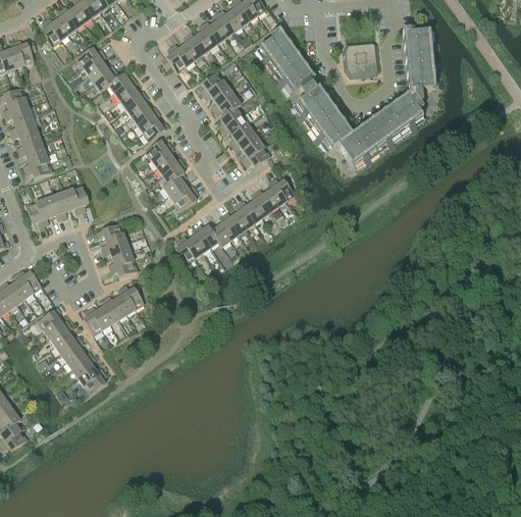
[(85,22),(93,16),(82,0),(74,0),(77,4),(73,7),(85,22)]
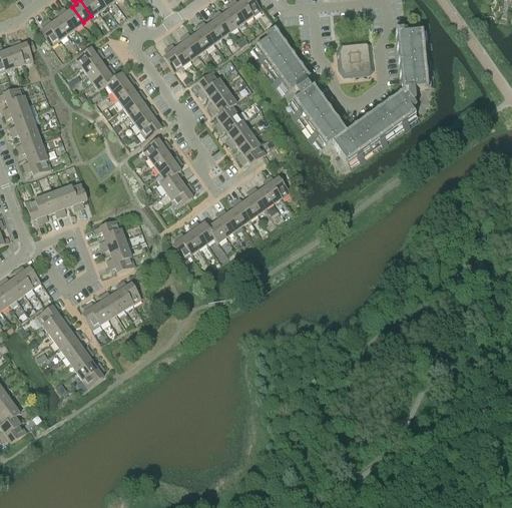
[(91,16),(99,11),(91,0),(80,0),(91,16)]
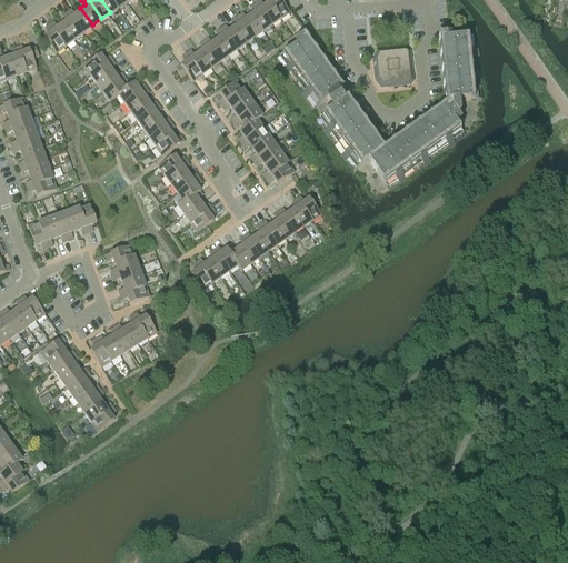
[(110,12),(118,6),(115,0),(101,0),(110,12)]
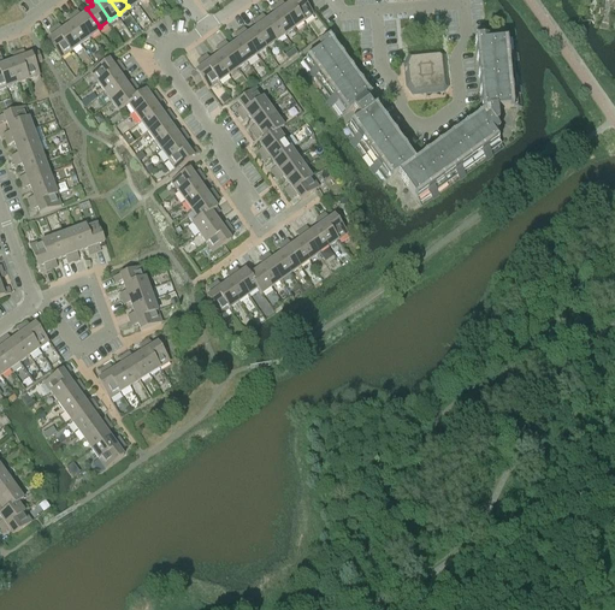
[(295,23),(278,0),(273,3),(277,9),(272,12),(285,30),(295,23)]
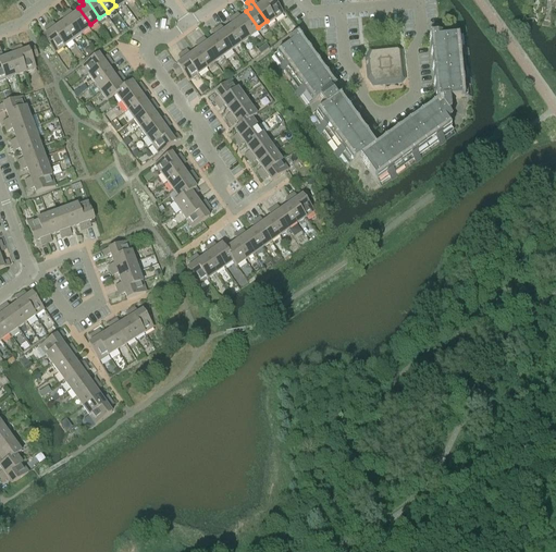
[(251,0),(267,21),(275,15),(264,0),(261,0),(259,1),(258,0),(251,0)]
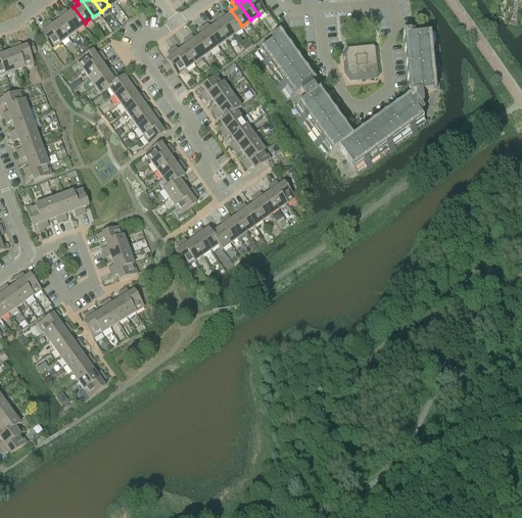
[(248,0),(258,14),(267,8),(261,0),(248,0)]
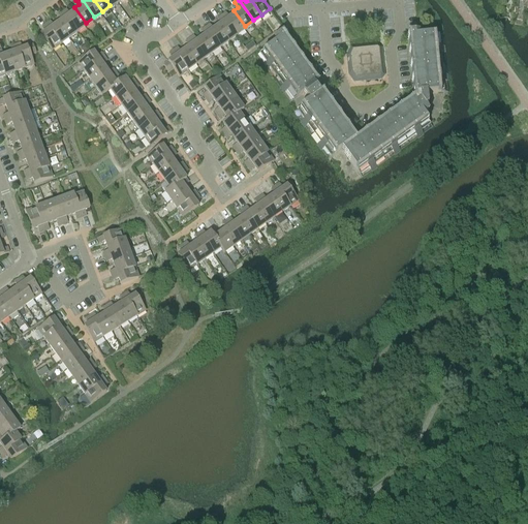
[(78,28),(86,23),(74,7),(70,9),(67,5),(63,7),(78,28)]
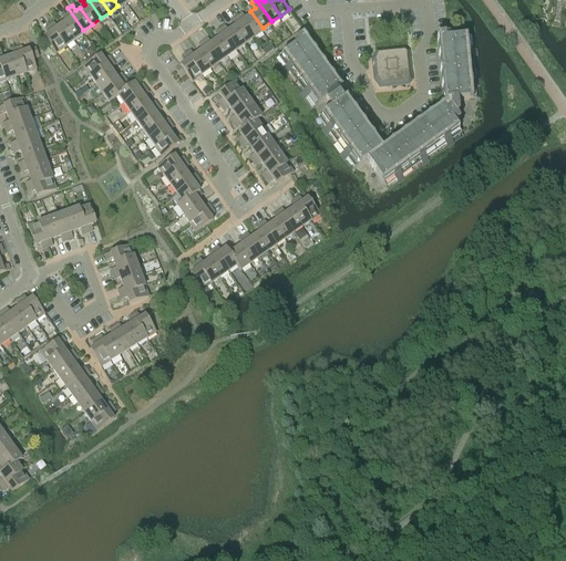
[(63,20),(75,37),(83,30),(68,8),(63,11),(67,17),(63,20)]
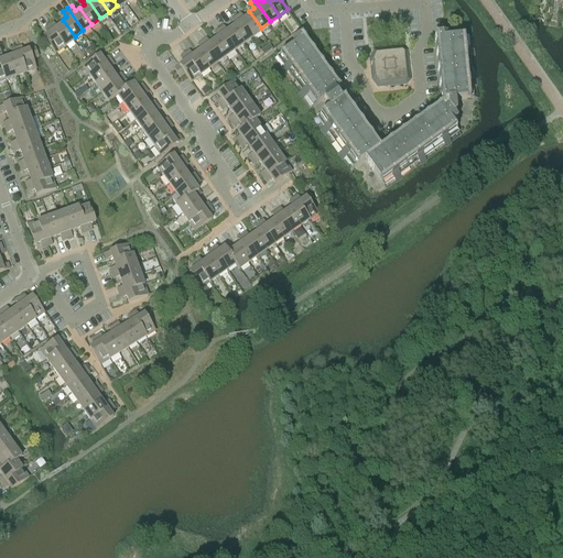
[(241,9),(237,12),(253,34),(261,28),(249,11),(246,13),(241,9)]
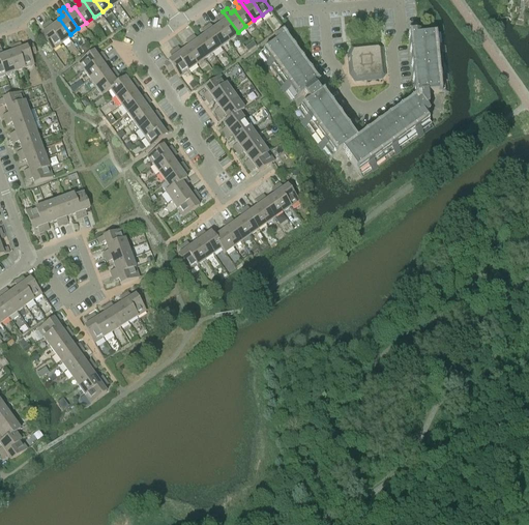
[(238,32),(223,11),(218,15),(223,19),(218,22),(230,37),(238,32)]
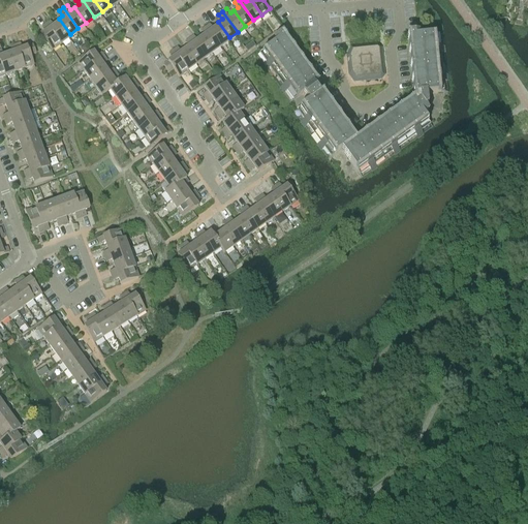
[(62,40),(70,34),(59,19),(55,22),(51,17),(47,20),(62,40)]
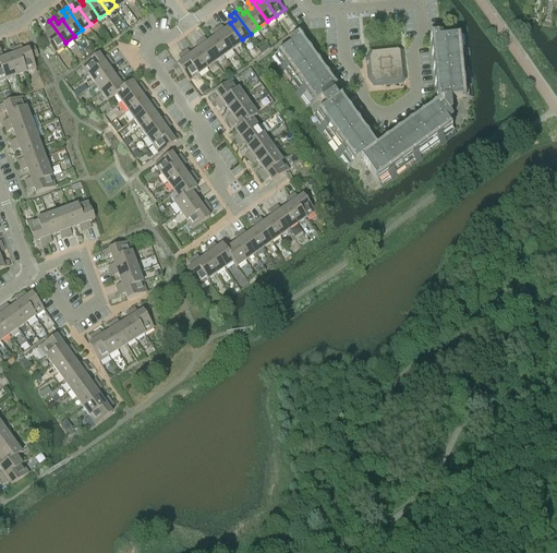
[(65,43),(49,21),(45,24),(49,28),(45,32),(56,48),(65,43)]
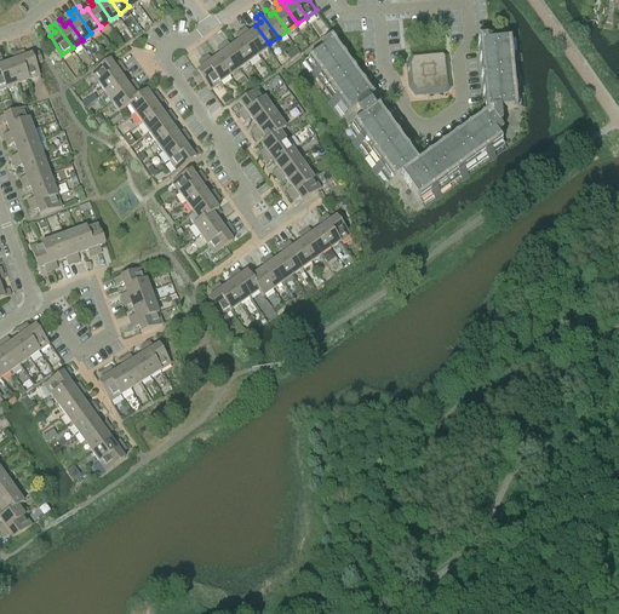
[(247,23),(242,27),(259,51),(269,44),(256,26),(251,29),(247,23)]
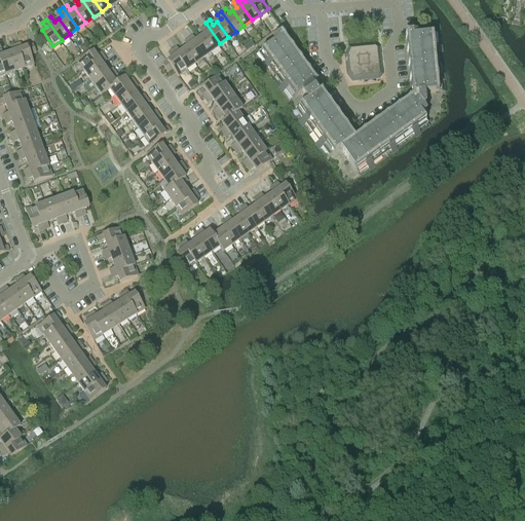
[(220,43),(205,23),(201,26),(204,31),(200,33),(212,48),(220,43)]
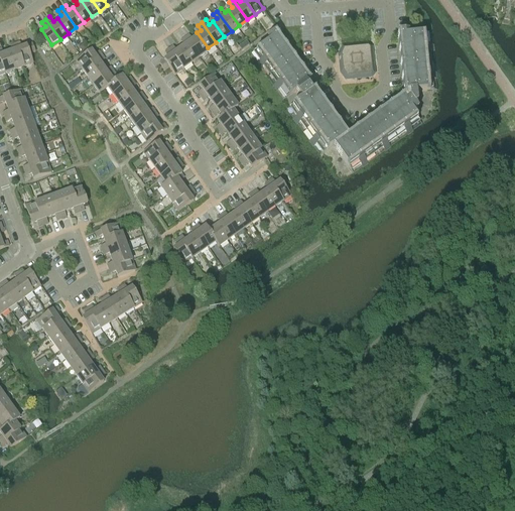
[(435,69),(432,69),(430,46),(433,45),(433,40),(429,40),(428,29),(409,31),(409,27),(401,28),(407,85),(402,86),(402,90),(399,92),(402,97),(336,144),(352,165),(361,159),(363,161),(367,158),(365,156),(384,142),(386,145),(390,142),(388,139),(407,126),(408,129),(413,126),(411,123),(420,116),(414,108),(419,104),(416,100),(418,99),(417,88),(434,86),(433,74),(436,74),(435,69)]
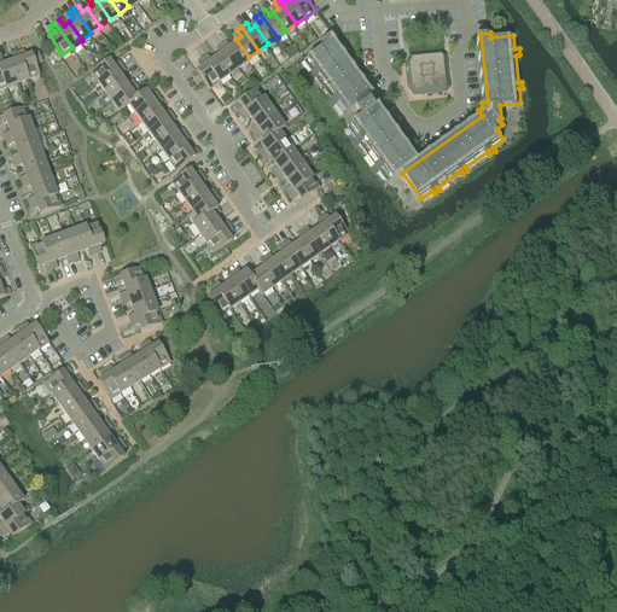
[(344,111),(356,103),(362,112),(349,123),(358,134),(354,137),(358,141),(361,139),(377,162),(373,164),(377,169),(380,167),(389,178),(414,159),(376,105),(384,99),(376,88),(370,92),(329,34),(321,39),(324,42),(306,56),(313,68),(310,70),(314,75),(316,73),(332,94),(330,97),(333,102),(336,99),(344,111)]
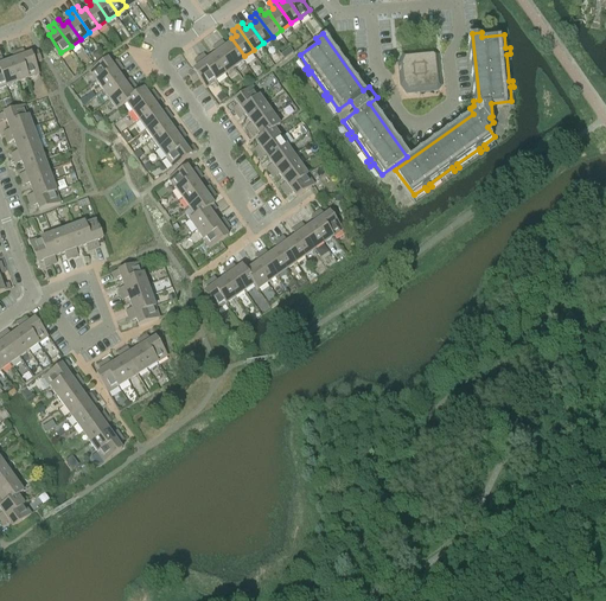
[(223,36),(218,39),(235,63),(244,56),(231,38),(228,42),(223,36)]
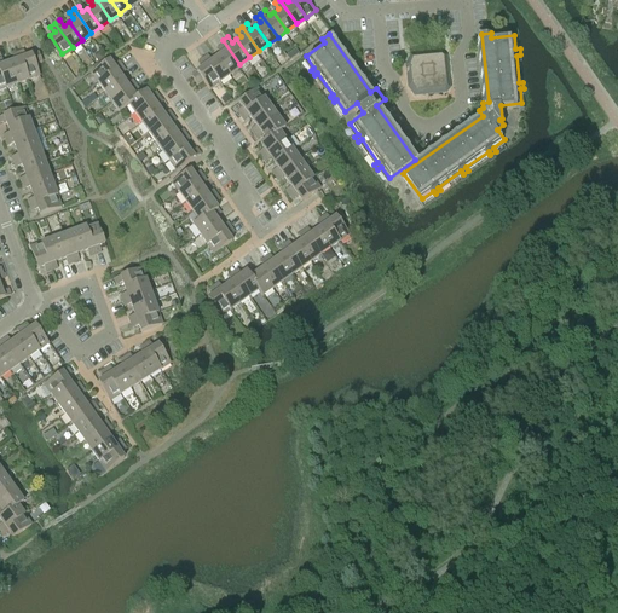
[(240,64),(223,40),(218,44),(221,50),(218,52),(231,71),(240,64)]
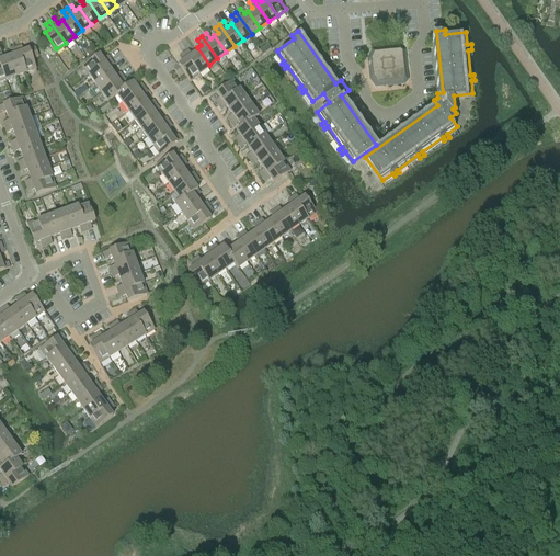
[(22,41),(18,43),(26,68),(37,64),(33,54),(30,45),(24,47),(22,41)]
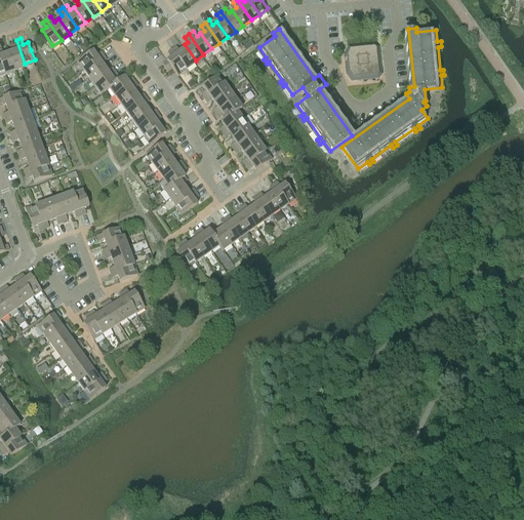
[(15,67),(25,64),(16,40),(11,42),(13,47),(9,49),(15,67)]
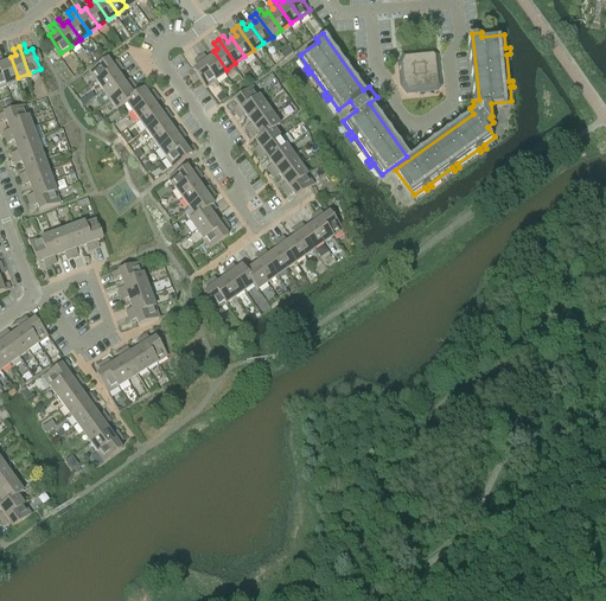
[(32,49),(36,58),(43,56),(39,46),(32,49)]
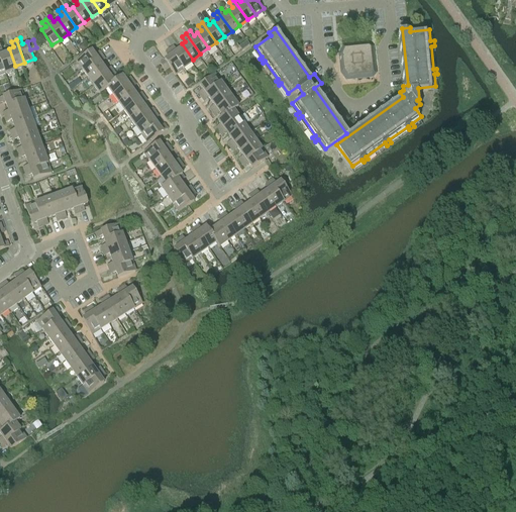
[(377,70),(374,42),(370,39),(343,41),(339,50),(341,69),(346,76),(374,74),(377,70)]
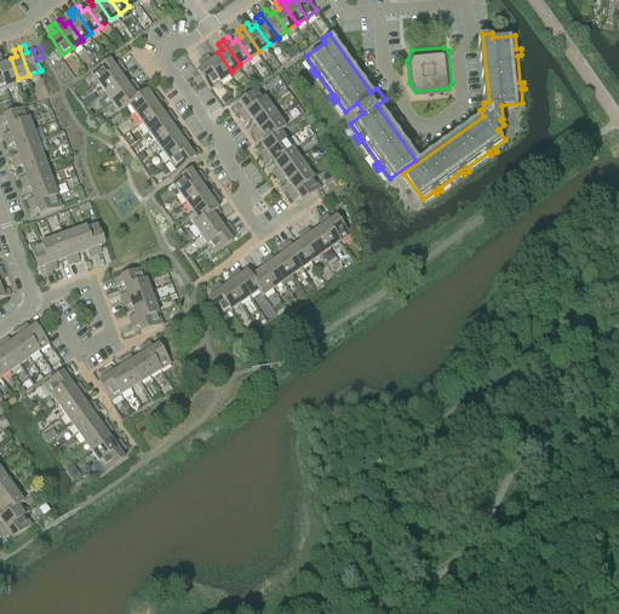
[(210,50),(204,53),(222,78),(231,72),(218,52),(213,56),(210,50)]
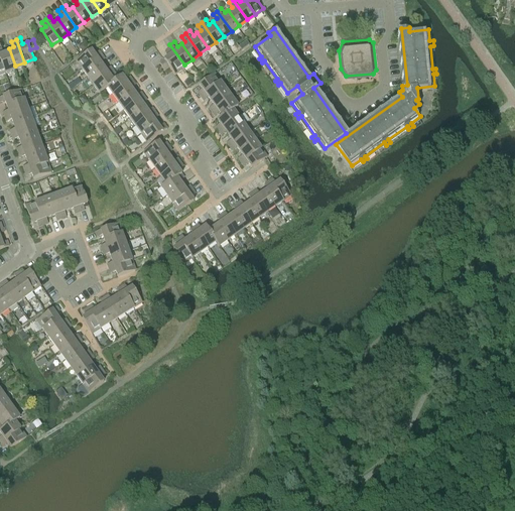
[(0,52),(6,70),(15,66),(9,48),(4,49),(2,44),(0,44),(0,52)]
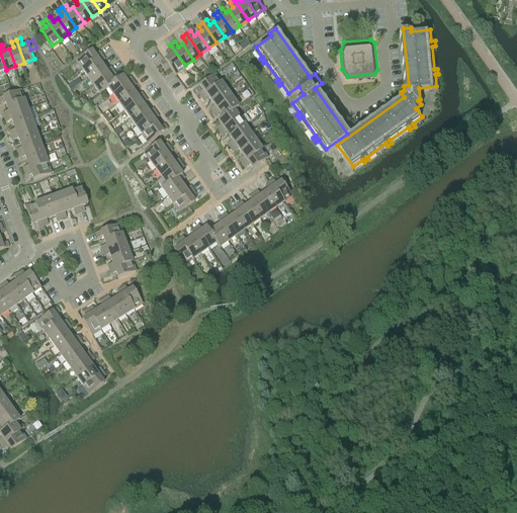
[(170,53),(166,56),(171,63),(176,71),(185,65),(170,45),(166,48),(170,53)]
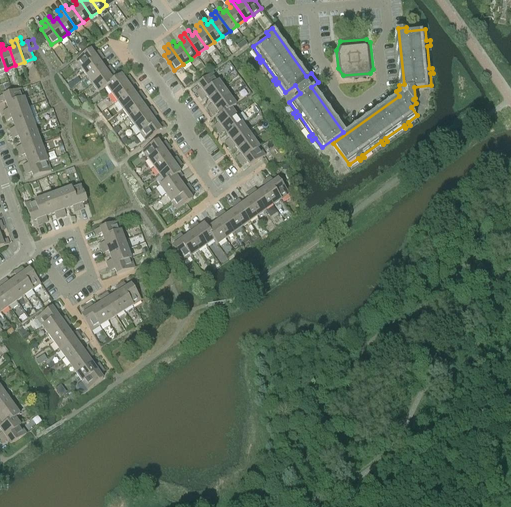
[(76,56),(82,65),(102,50),(99,46),(94,50),(91,46),(76,56)]
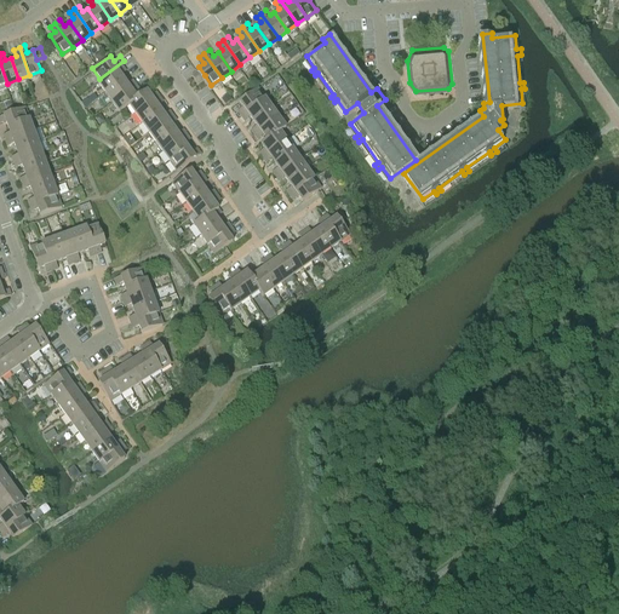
[(124,61),(99,79),(107,89),(125,75),(121,70),(127,66),(124,61)]
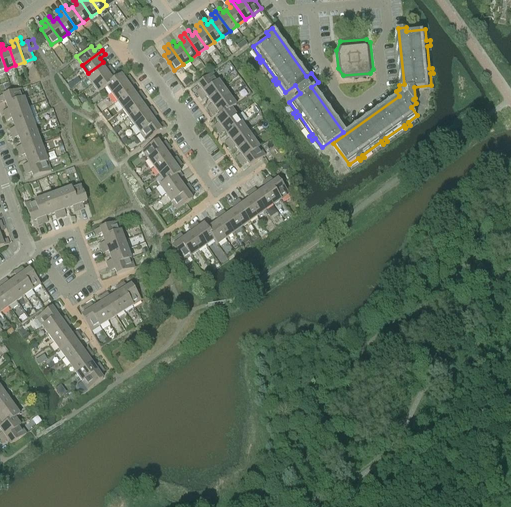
[(164,65),(169,62),(164,55),(159,58),(164,65)]
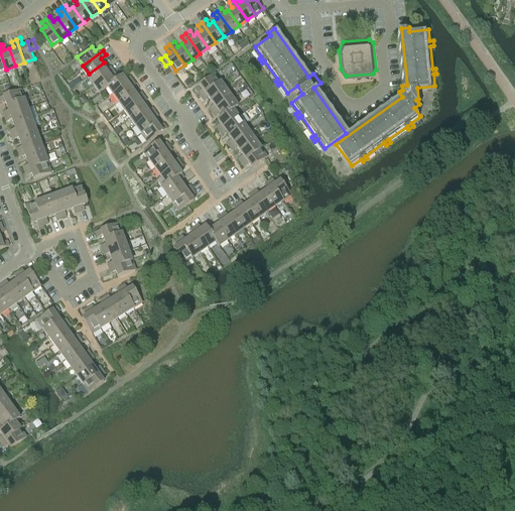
[(89,74),(94,81),(114,67),(111,62),(106,66),(104,62),(89,74)]
